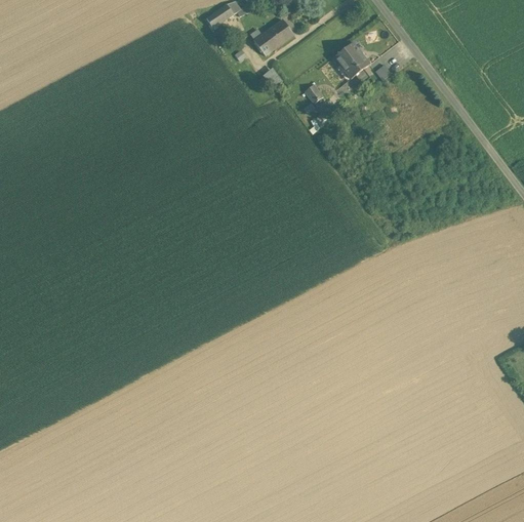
[(226,2),(205,16),(212,27),(237,10),(239,14),(254,7),(251,1),(240,7),(236,0),(232,0),(226,2)]
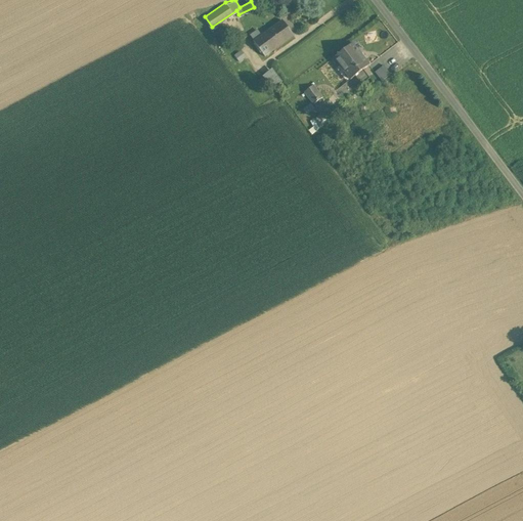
[(281,17),(260,34),(271,49),(293,33),(281,17)]
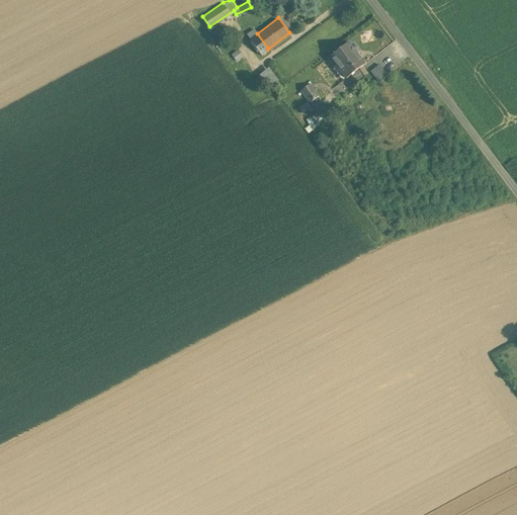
[(257,33),(254,29),(250,31),(253,35),(250,38),(261,54),(268,49),(257,33)]
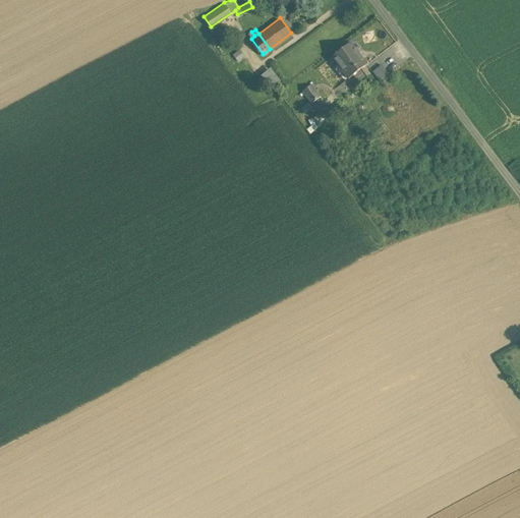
[(366,62),(349,40),(331,55),(348,76),(366,62)]
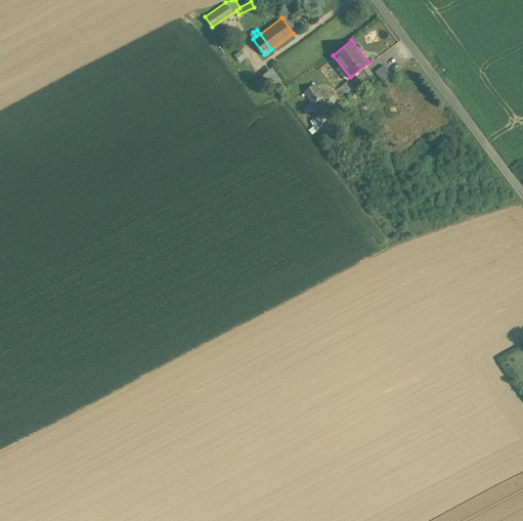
[(233,50),(236,58),(245,55),(241,46),(233,50)]
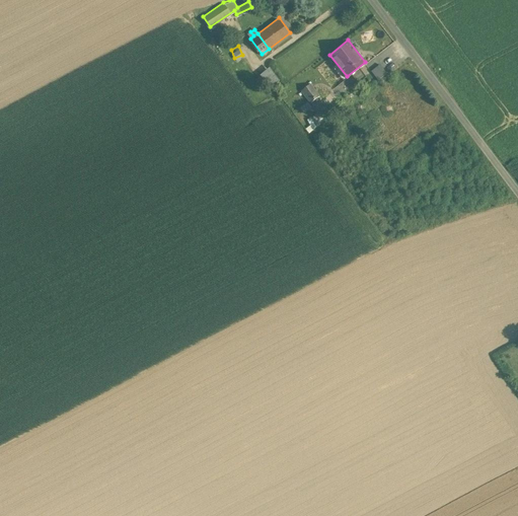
[(379,62),(370,69),(377,78),(386,71),(379,62)]
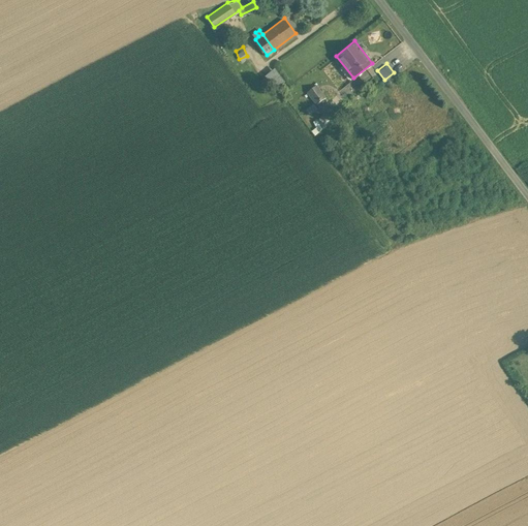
[(274,88),(284,81),(274,68),(265,76),(274,88)]
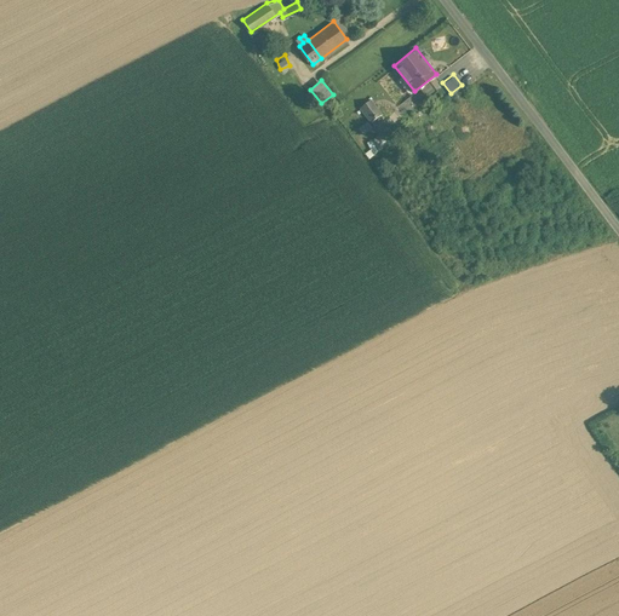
[(380,113),(370,97),(359,105),(370,120),(380,113)]
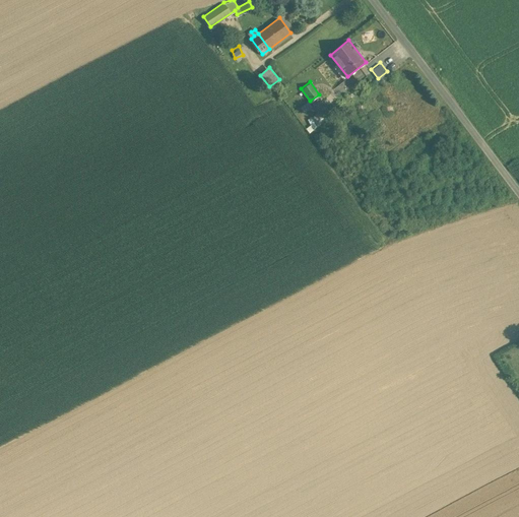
[(308,101),(300,106),(304,111),(311,106),(308,101)]
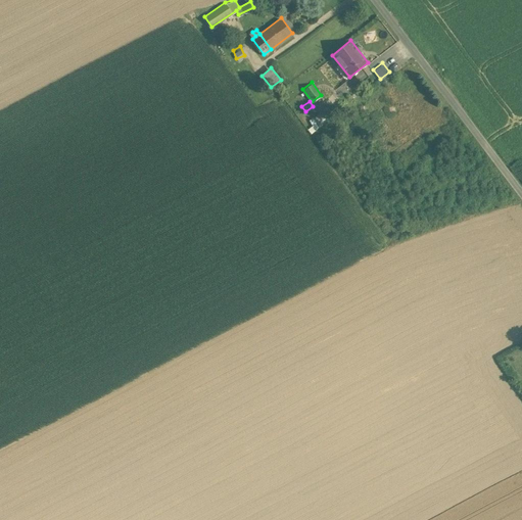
[(319,109),(307,119),(315,127),(325,119),(319,109)]
